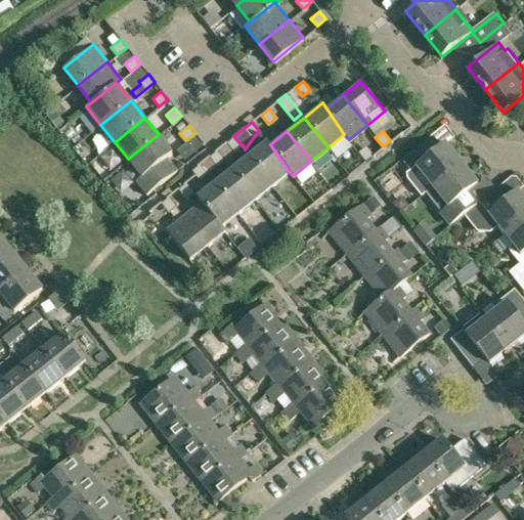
[(173,152),(159,134),(128,159),(141,174),(135,179),(147,193),(177,169),(167,156),(173,152)]
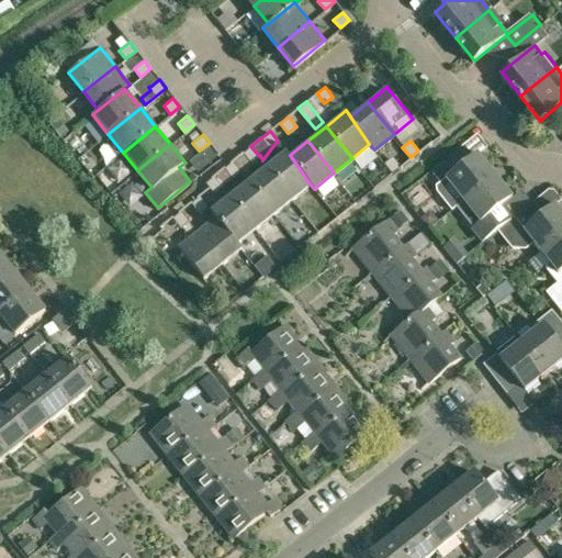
[(463,200),(495,174),(478,153),(472,157),(462,144),(454,149),(430,168),(440,181),(437,185),(438,189),(449,203),(448,203),(452,208),(463,199),(463,200)]
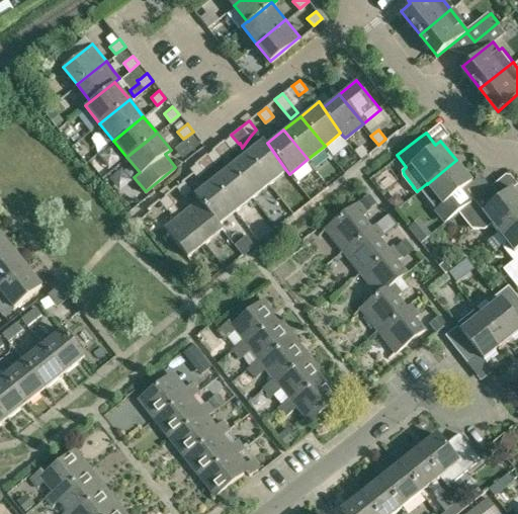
[(239,144),(231,135),(224,140),(231,150),(239,144)]
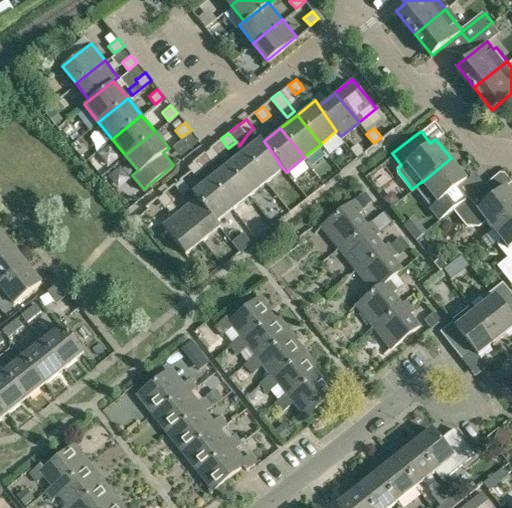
[(261,136),(243,151),(266,179),(282,167),(264,141),(261,136)]
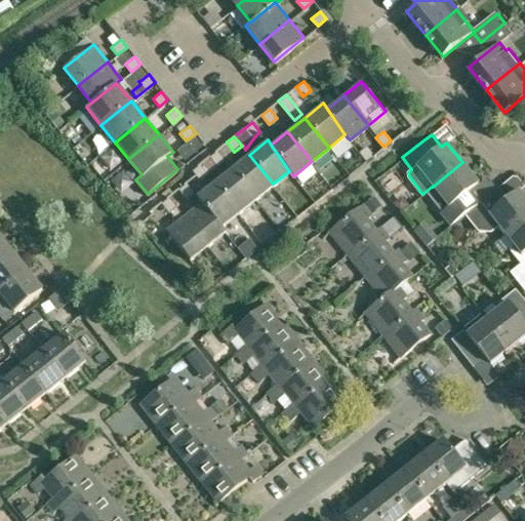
[(374,154),(367,145),(359,151),(366,160),(374,154)]
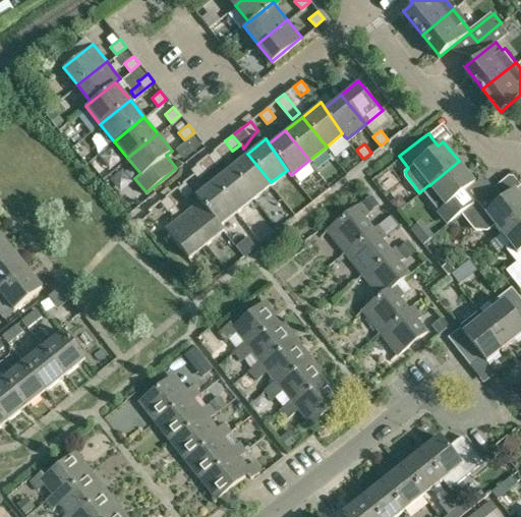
[(223,158),(215,149),(208,154),(215,165),(223,158)]
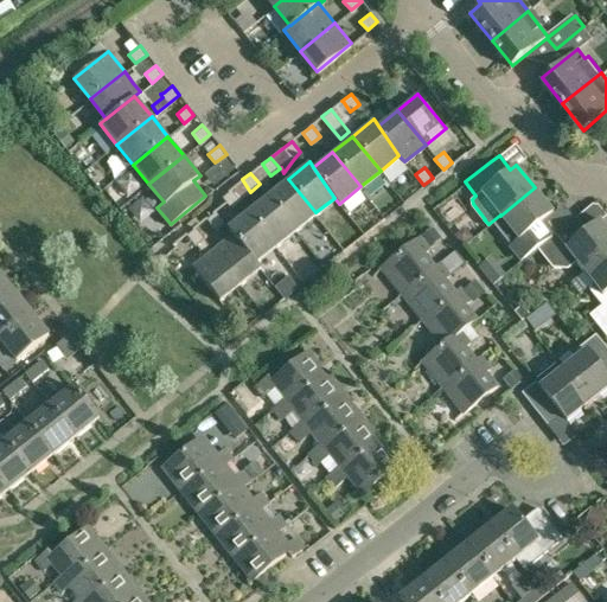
[(315,212),(288,179),(268,194),(296,229),(315,212)]
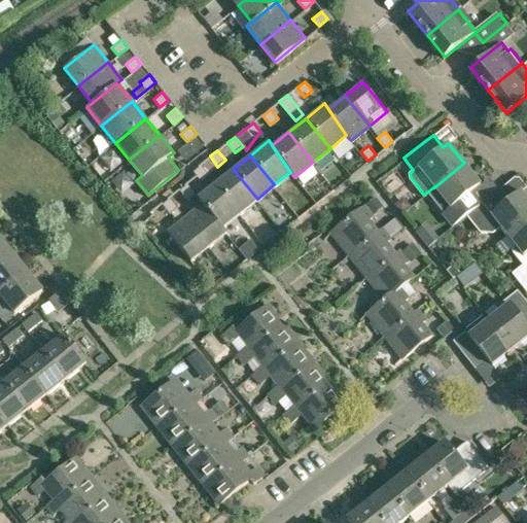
[(464,163),(434,187),(450,207),(445,210),(455,222),(466,213),(478,205),(468,193),(480,183),(464,163)]
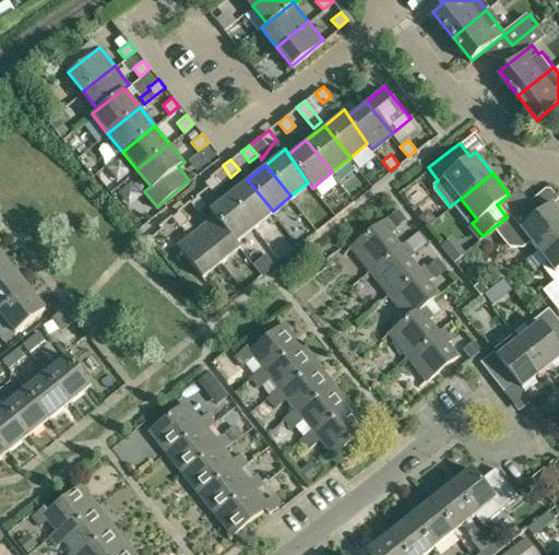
[(212,191),(222,185),(213,174),(204,180),(212,191)]
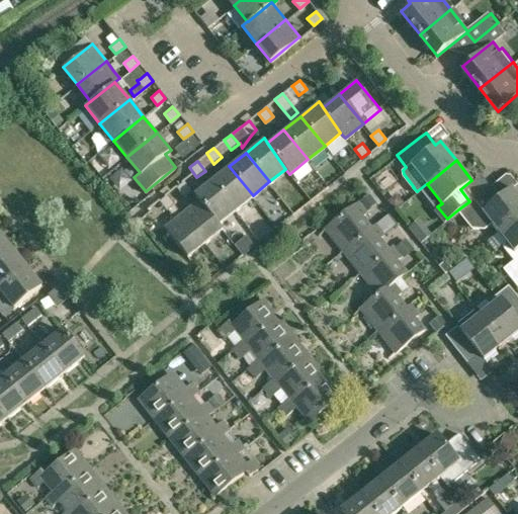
[(229,166),(212,180),(236,209),(253,195),(229,166)]
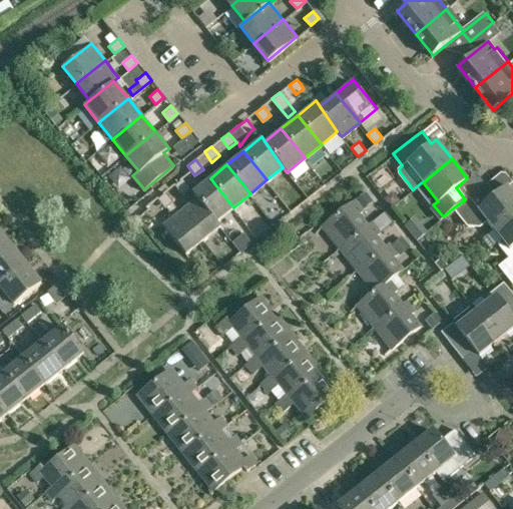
[(182,193),(190,187),(182,177),(174,183),(182,193)]
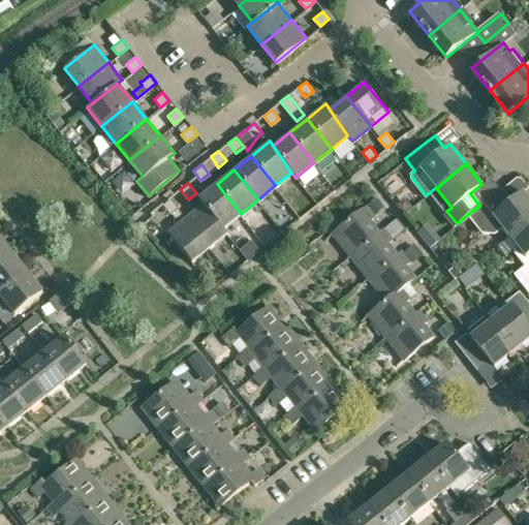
[(241,214),(217,184),(199,197),(204,203),(223,227),(241,214)]
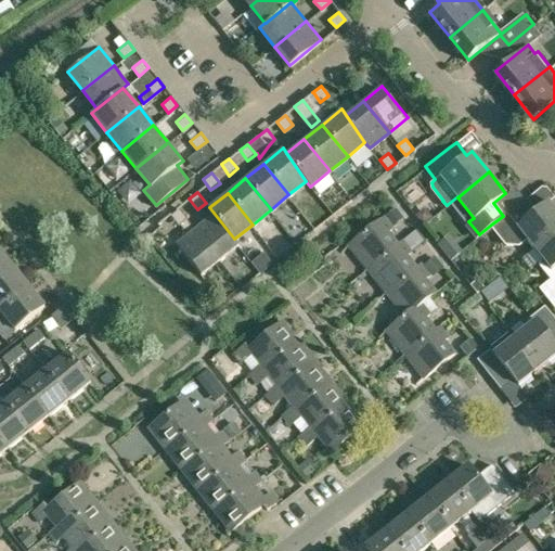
[(525,199),(503,216),(491,225),(505,242),(517,243),(526,238),(533,247),(554,230),(554,208),(549,200),(534,210),(525,199)]
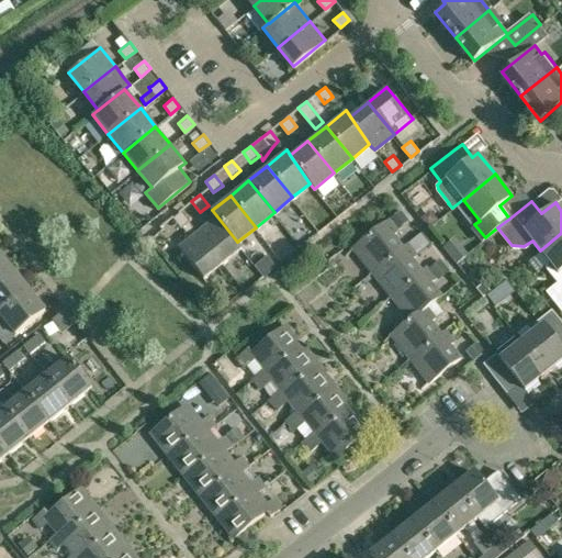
[(181,226),(189,220),(181,210),(172,216),(181,226)]
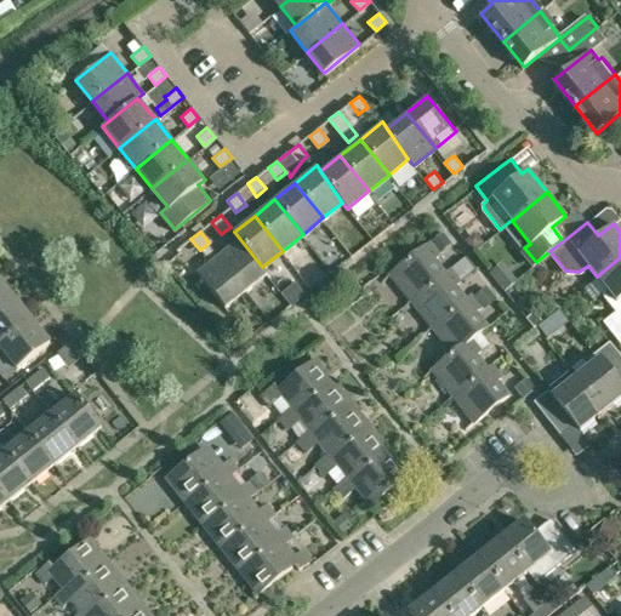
[(409,298),(445,269),(434,256),(439,252),(453,243),(445,234),(433,245),(429,240),(388,273),(409,298)]
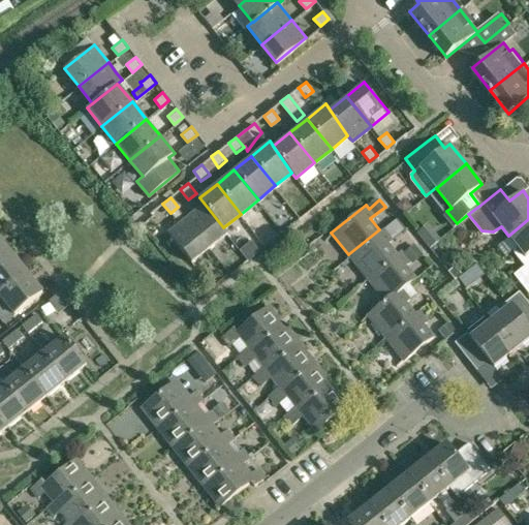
[(223,227),(204,203),(185,217),(210,246),(227,232),(223,227)]
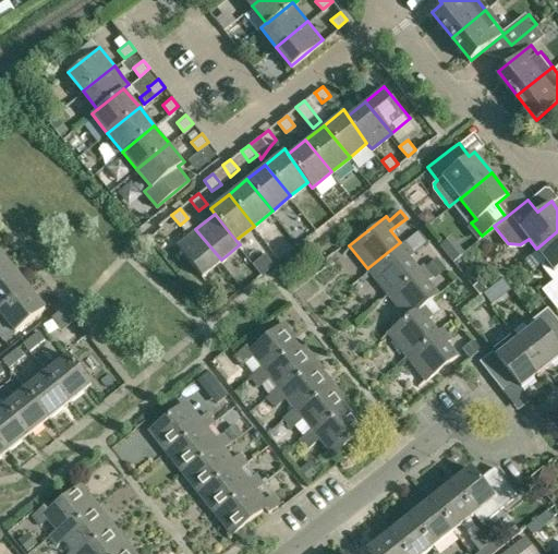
[(221,260),(195,229),(177,243),(203,275),(221,260)]
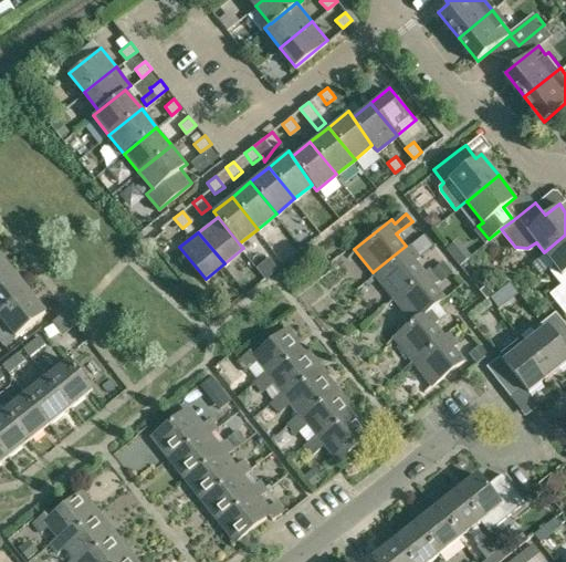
[(565,235),(544,252),(553,262),(548,267),(562,283),(551,291),(557,299),(565,290),(565,235)]
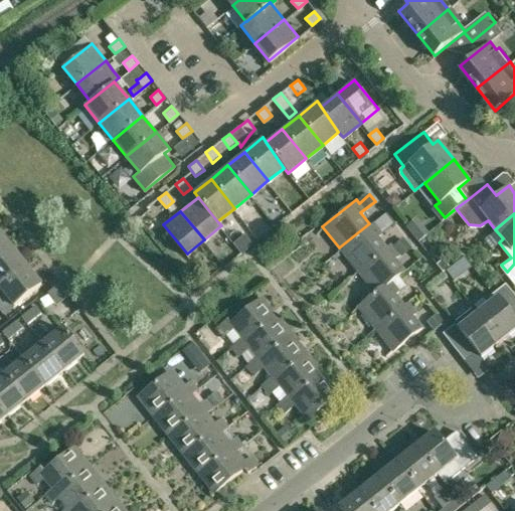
[(418,216),(408,224),(420,239),(430,231),(418,216)]
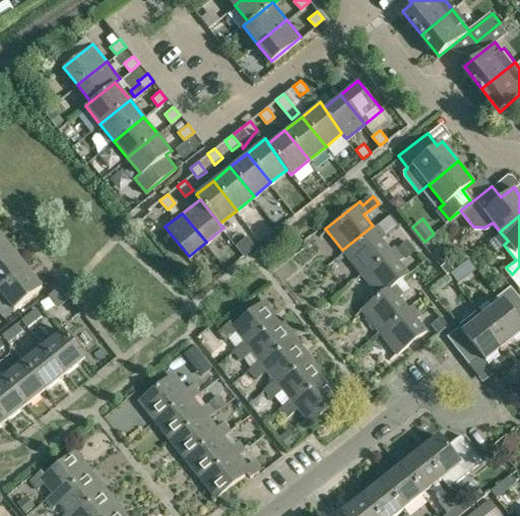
[(373,226),(342,250),(361,272),(390,248),(381,236),(385,233),(377,222),(373,226)]
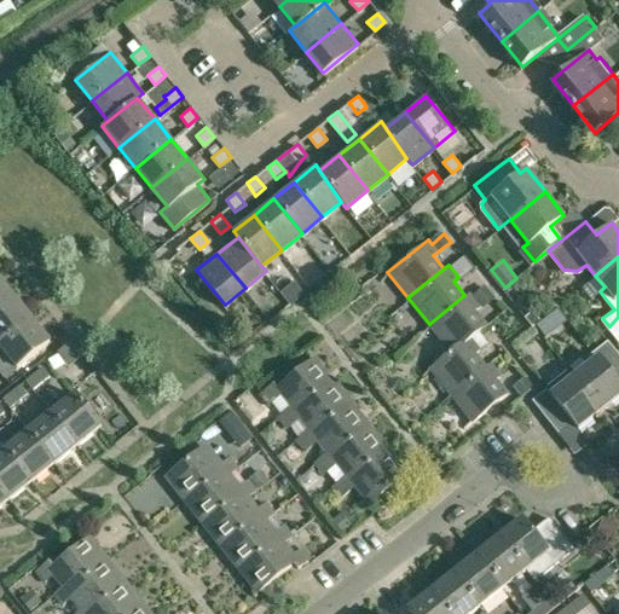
[(0,303),(13,294),(0,277),(0,303)]
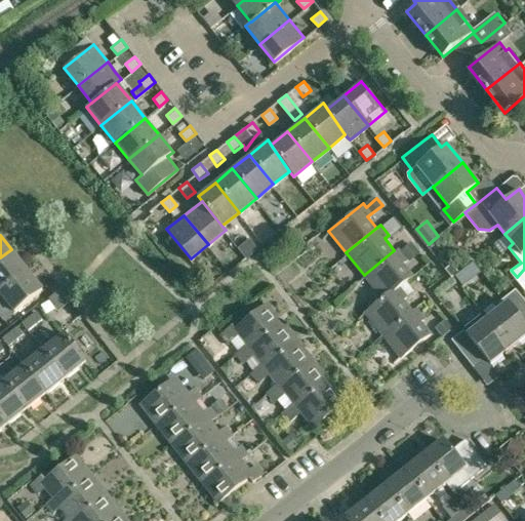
[(398,247),(394,250),(364,275),(381,296),(398,284),(412,273),(403,261),(407,257),(408,259),(419,251),(411,241),(400,249),(398,247)]
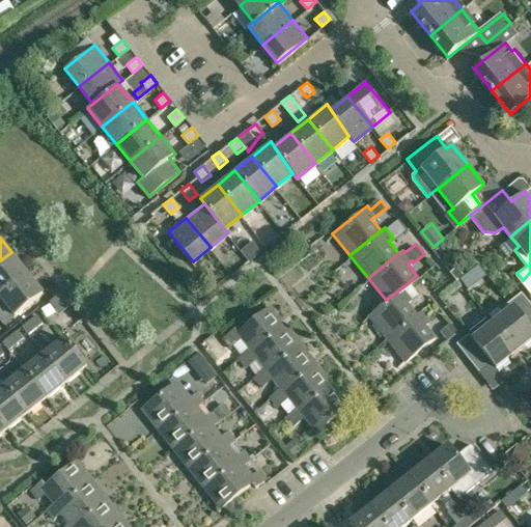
[(0,293),(27,272),(11,252),(0,260),(0,293)]
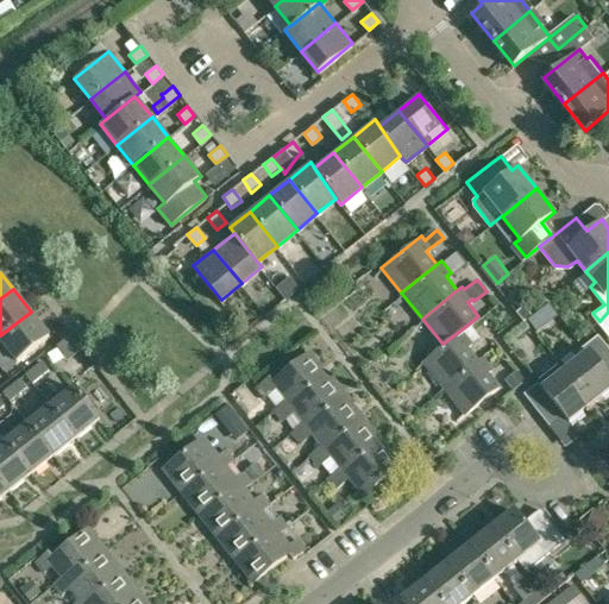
[(0,335),(0,340),(14,359),(16,360),(18,359),(49,334),(31,312),(0,335)]
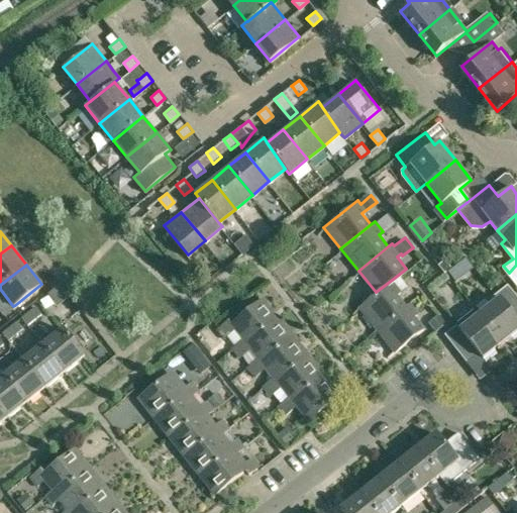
[(392,280),(376,292),(357,307),(375,328),(405,304),(396,292),(400,289),(392,280)]
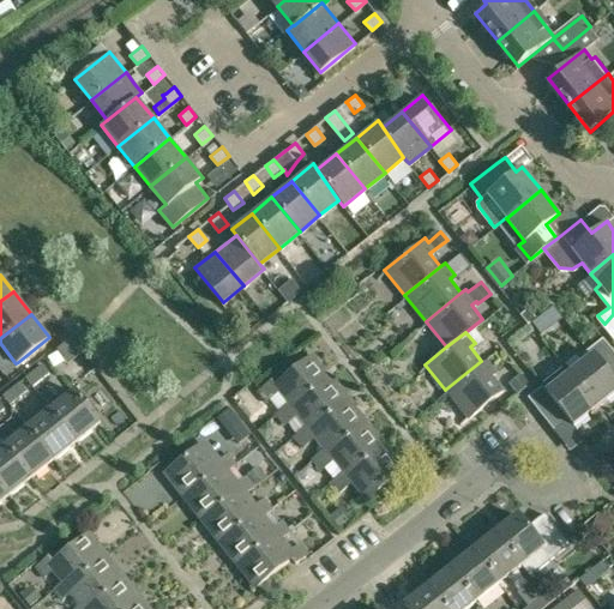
[(583,359),(569,369),(597,404),(613,390),(613,378),(608,372),(613,366),(613,348),(602,335),(578,354),(583,359)]
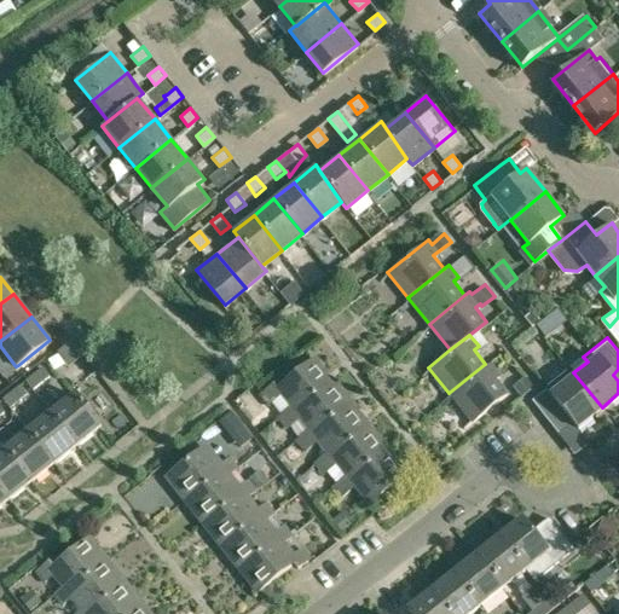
[(293,403),(329,374),(314,355),(279,383),(276,378),(259,392),(267,403),(283,391),(293,403)]
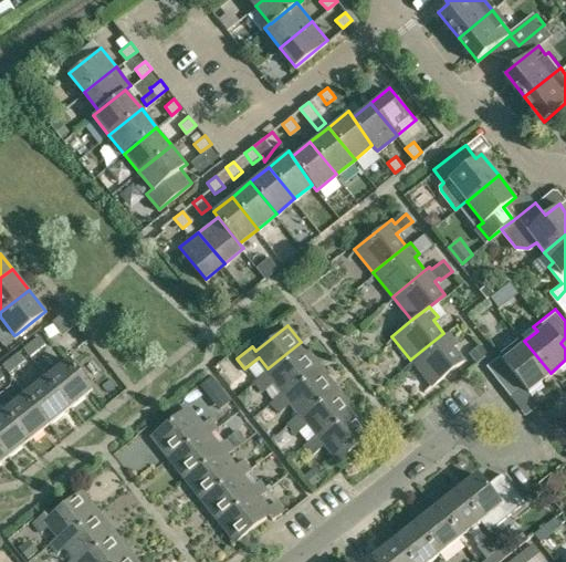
[(448,329),(443,333),(410,360),(430,385),(463,358),(452,344),(458,341),(448,329)]
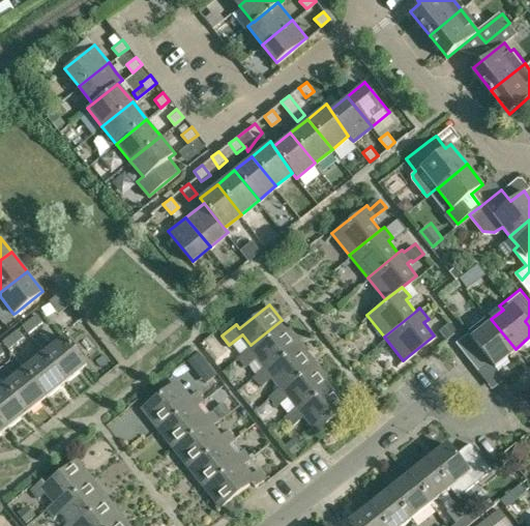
[(28,331),(42,320),(36,312),(21,324),(28,331)]
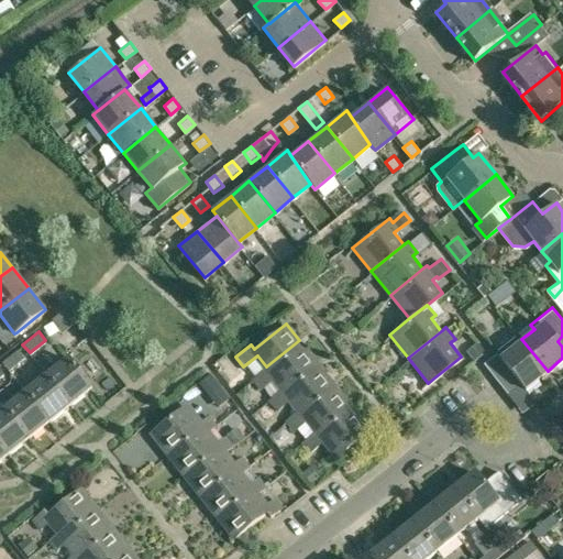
[(548,371),(521,339),(500,357),(496,352),(483,362),(508,393),(520,383),(526,388),(548,371)]
